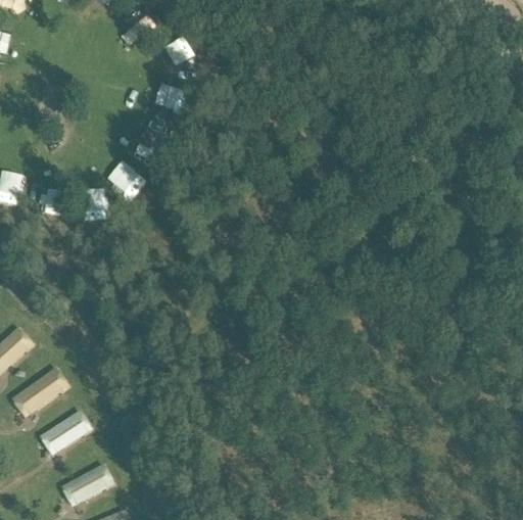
[(98,0),(96,5),(115,14),(123,0),(98,0)]
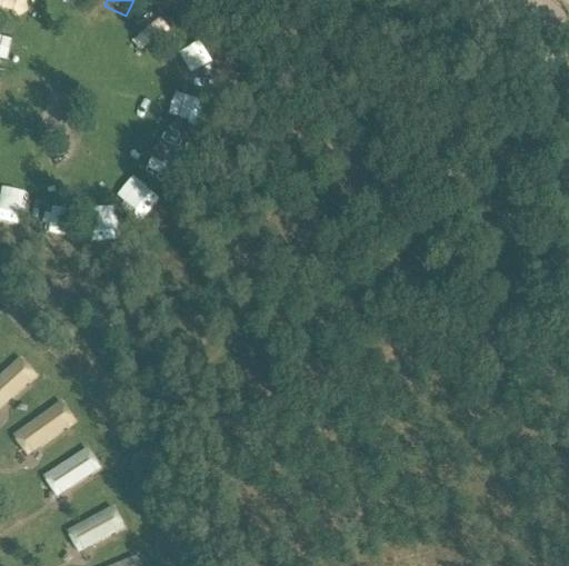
[(67,218),(48,217),(46,244),(66,245),(67,218)]
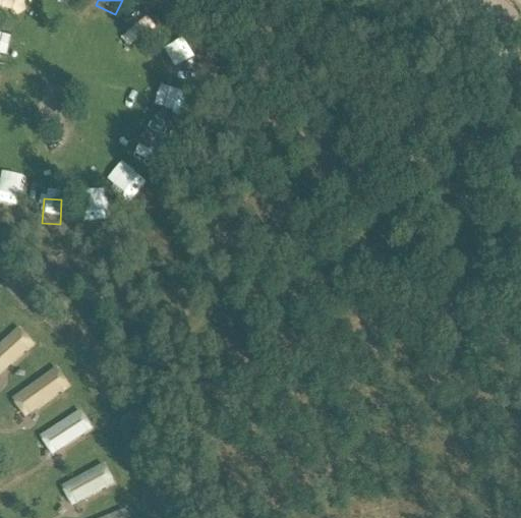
[(0,371),(34,342),(19,327),(0,344),(0,371)]
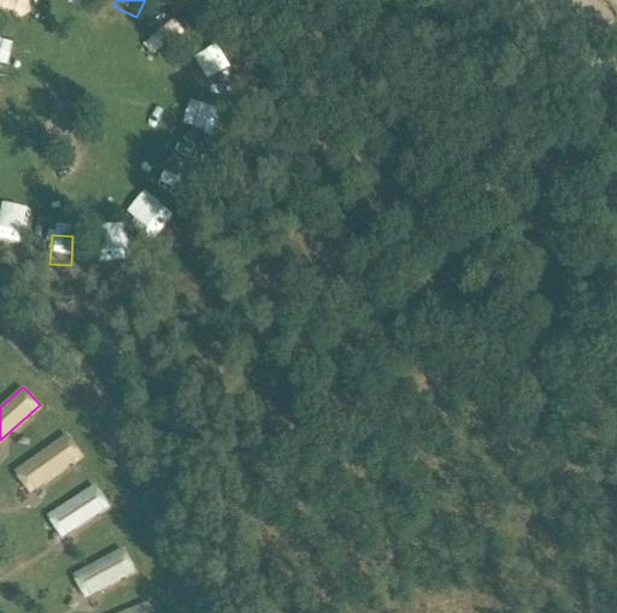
[(31,489),(81,454),(68,434),(17,470),(31,489)]
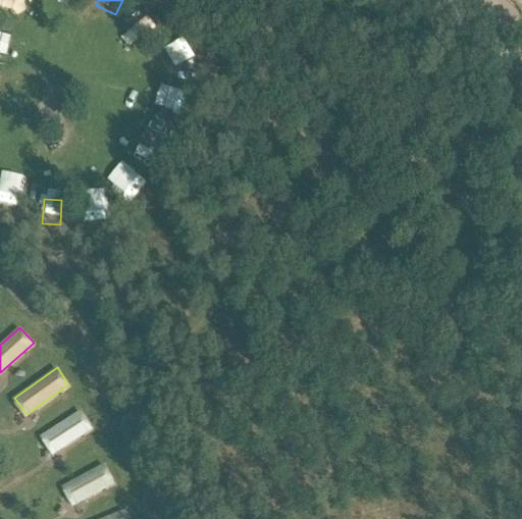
[(81,409),(40,435),(52,455),(93,428),(81,409)]
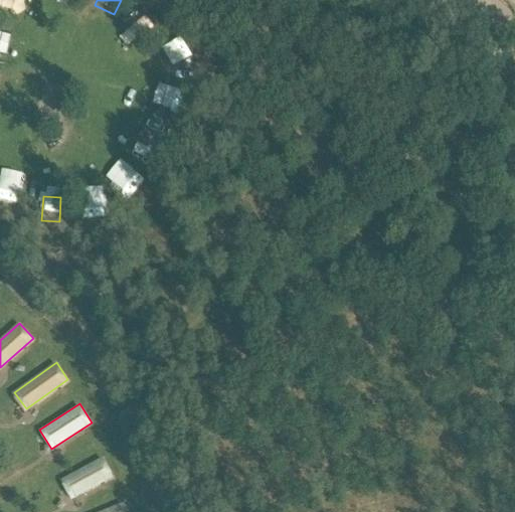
[(71,499),(113,476),(103,457),(60,479),(71,499)]
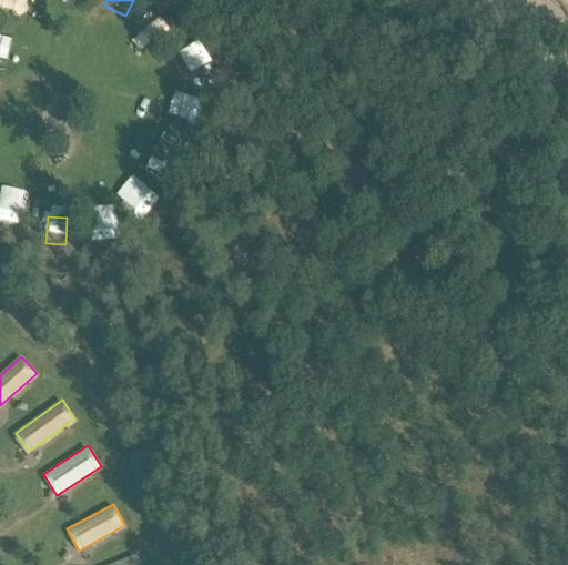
[(141,564),(137,553),(105,564),(141,564)]
